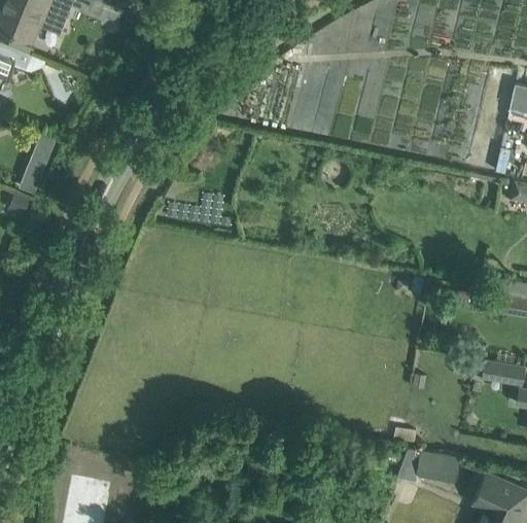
[(4,0),(0,12),(0,30),(13,36),(32,43),(39,25),(59,33),(62,26),(70,5),(79,9),(78,11),(102,21),(104,16),(115,22),(120,9),(96,0),(4,0)]
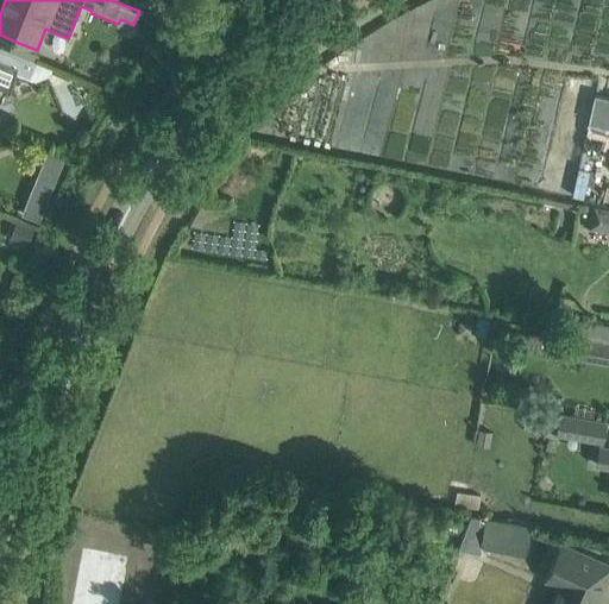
[(0,52),(0,102),(5,90),(10,93),(16,77),(35,85),(50,77),(52,71),(1,51),(0,52)]
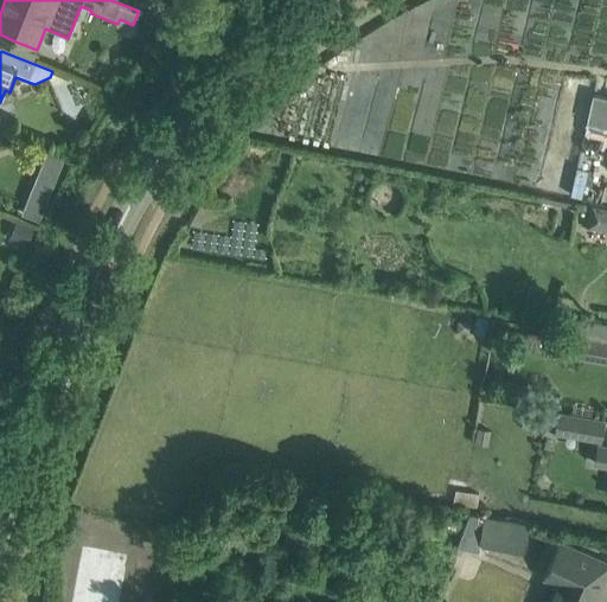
[(21,216),(40,223),(65,159),(46,152),(21,216)]
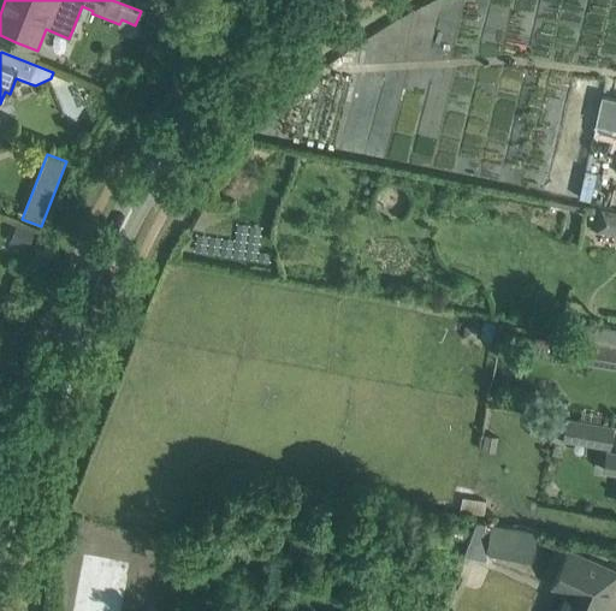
[(615,213),(594,209),(591,235),(615,239),(615,213)]
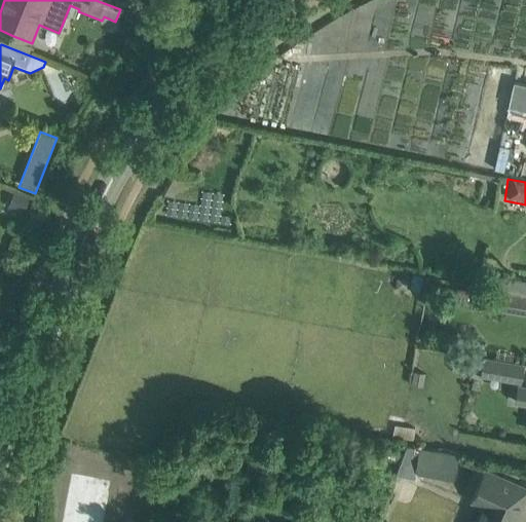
[(497,292),(525,297),(525,284),(522,283),(520,296),(497,292)]
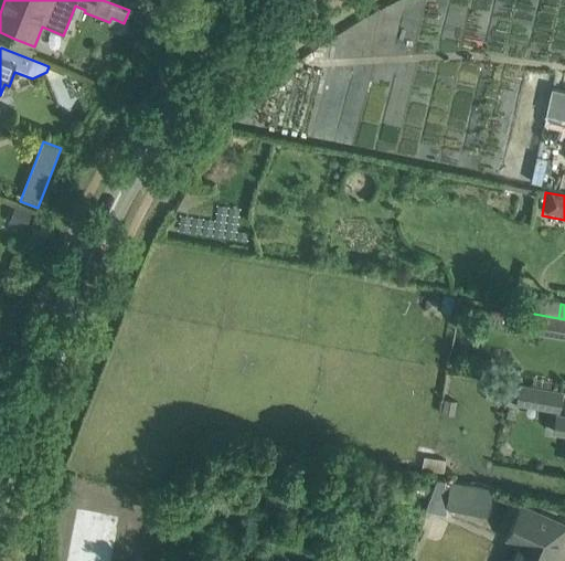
[(564,319),(534,314),(530,335),(564,340),(564,319)]
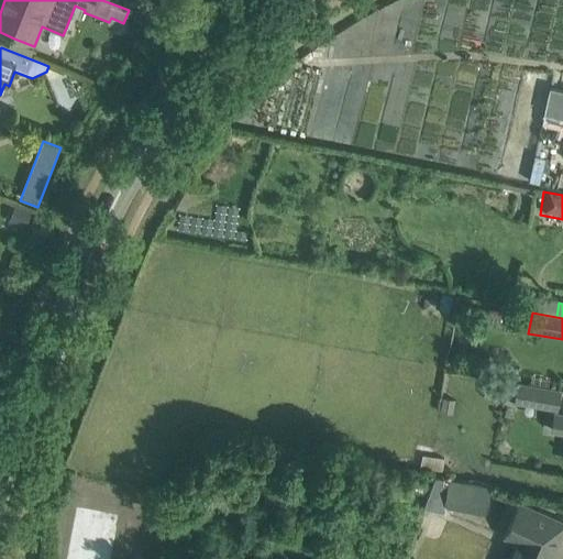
[(560,394),(506,385),(503,402),(514,403),(512,406),(555,414),(560,394)]
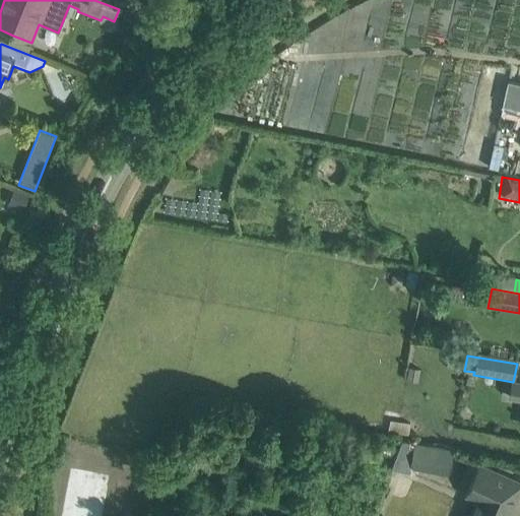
[(519,387),(512,386),(510,401),(519,402),(519,387)]
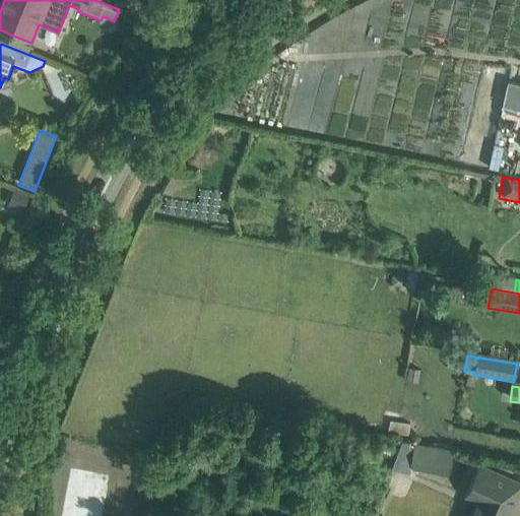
[(421,428),(400,426),(398,437),(419,440),(421,428)]
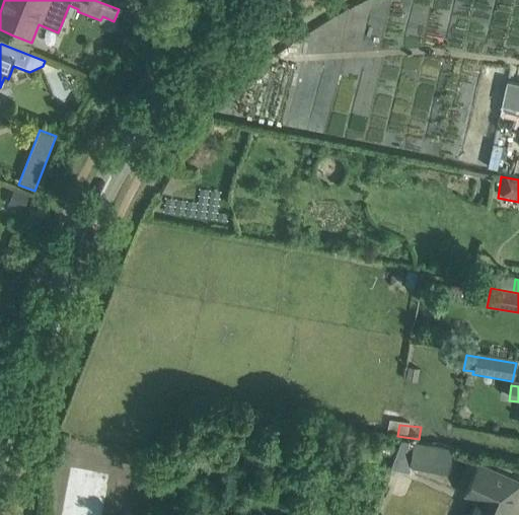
[(509,514),(518,490),(518,484),(478,466),(465,498),(476,502),(470,514),(509,514)]
